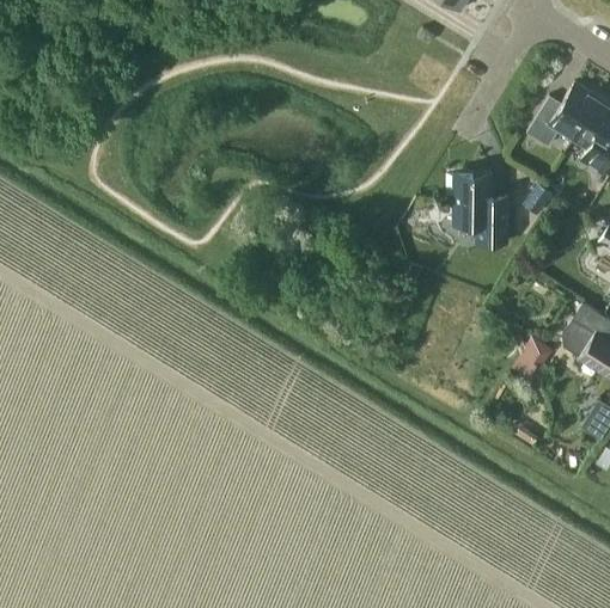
[(440,0),(459,12),(467,0),(440,0)]
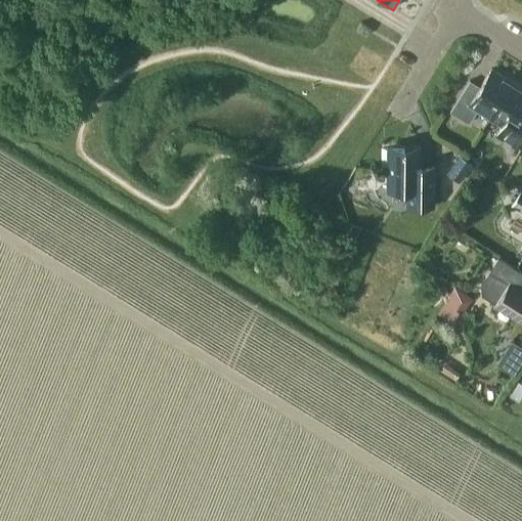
[(372,31),(361,25),(357,33),(366,38),(372,31)]
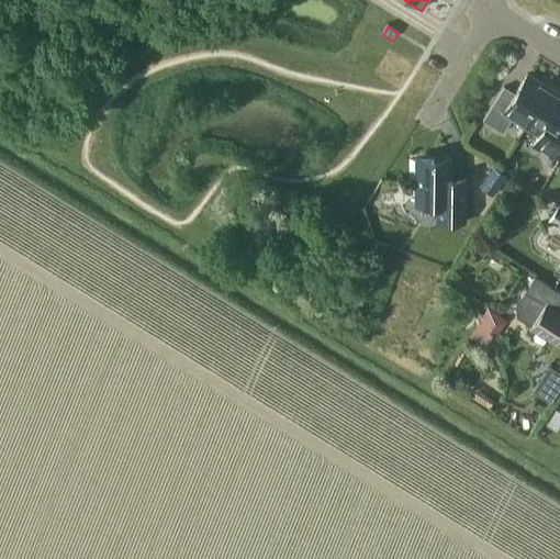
[(527,129),(551,90),(528,76),(516,96),(505,89),(484,122),(504,135),(513,120),(527,129)]
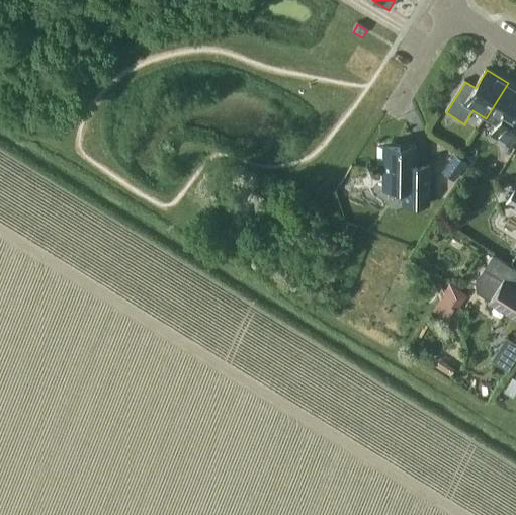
[(515,88),(508,83),(486,118),(498,125),(492,136),(510,147),(515,138),(515,88)]
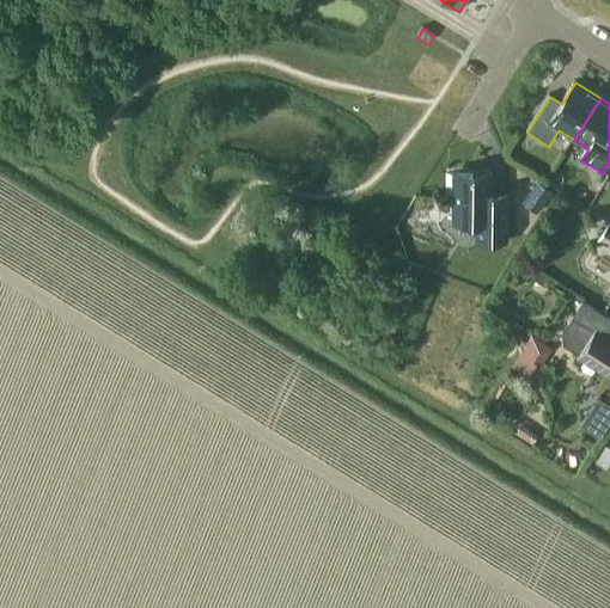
[(455,172),(455,178),(453,226),(476,227),(475,244),(507,245),(507,197),(493,197),(493,179),(475,178),(475,172),(455,172)]
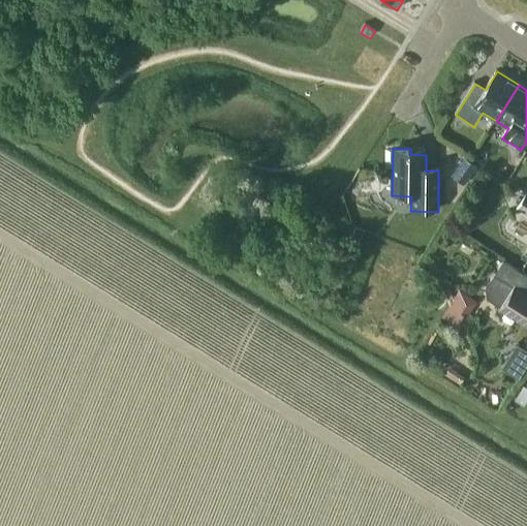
[(476,167),(465,159),(453,178),(464,186),(476,167)]
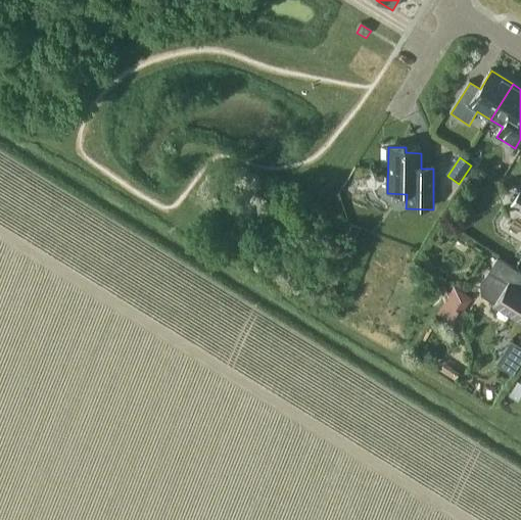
[(520,195),(512,207),(520,214),(520,195)]
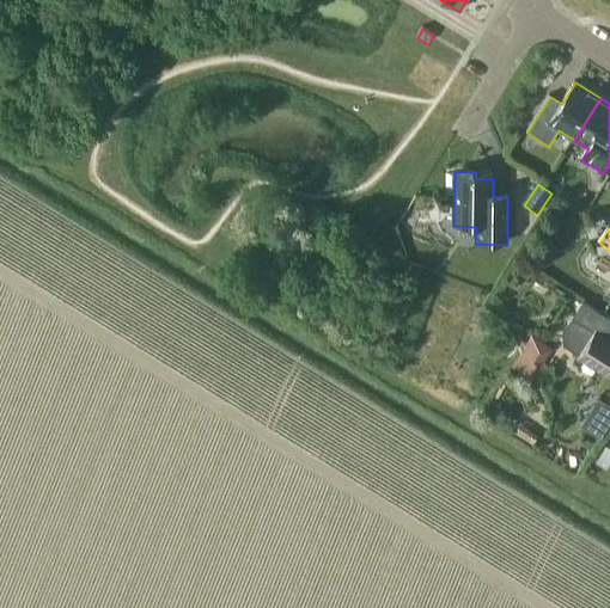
[(583,304),(574,299),(568,308),(575,313),(583,304)]
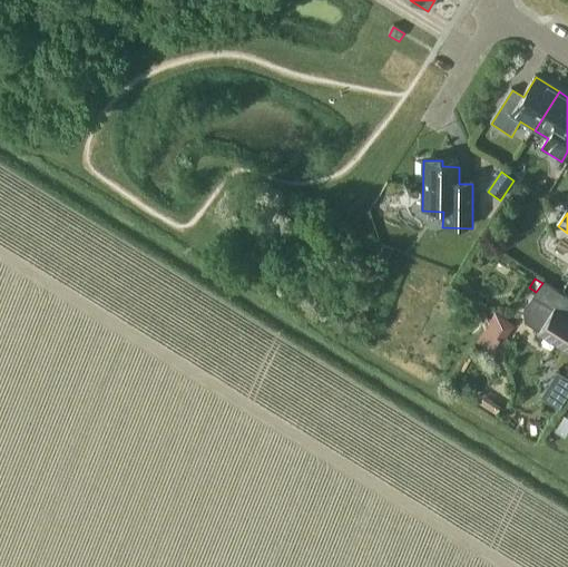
[(567,300),(542,284),(524,313),(525,324),(567,351),(567,300)]
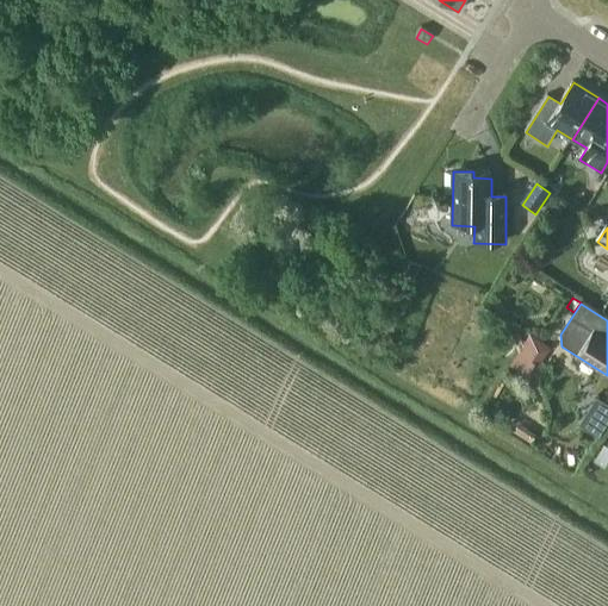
[(520,356),(514,367),(528,376),(535,367),(538,368),(550,350),(539,343),(527,361),(520,356)]
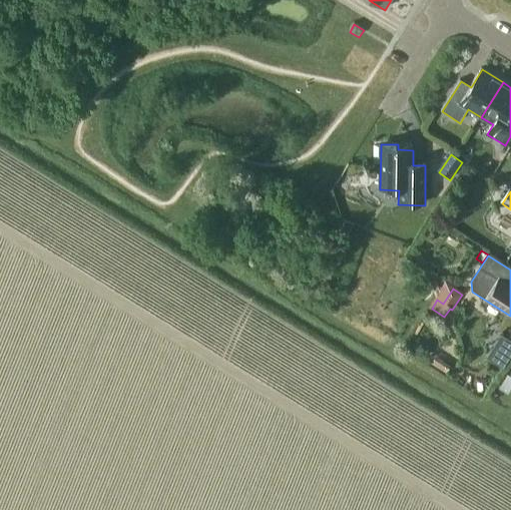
All buildings are outlined.
